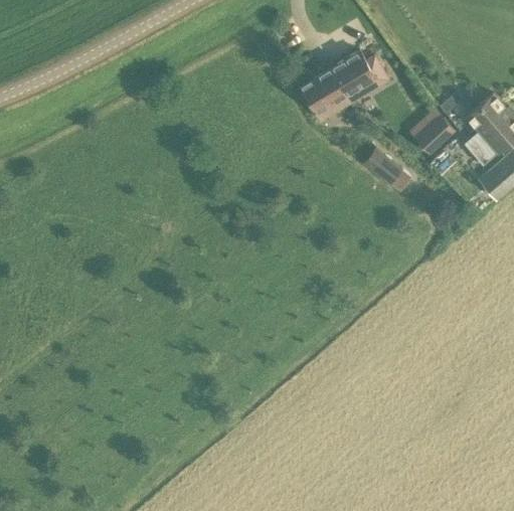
[(361,51),(330,69),(350,105),(368,95),(363,86),(384,73),(375,57),(367,62),(361,51)]
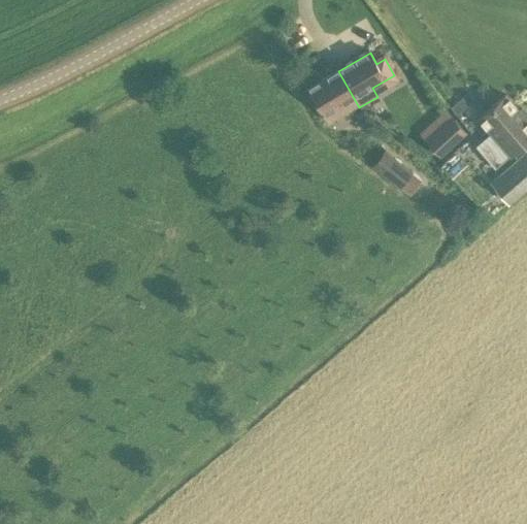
[(338,71),(319,84),(307,90),(327,126),(359,107),(338,71)]
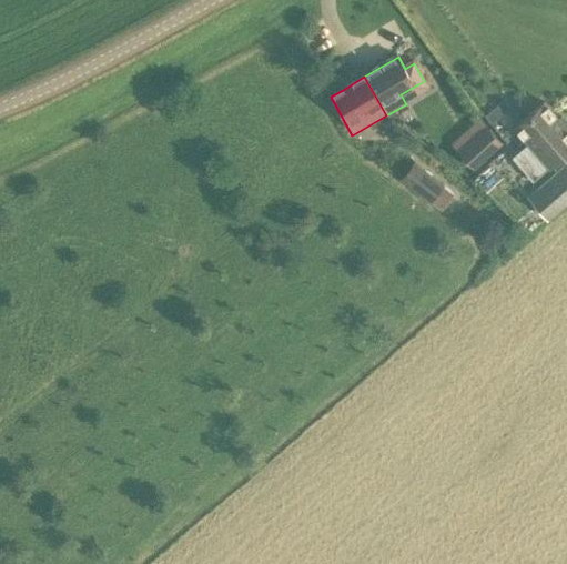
[(566,128),(544,103),(515,130),(529,145),(513,160),(533,183),(566,153),(566,128)]
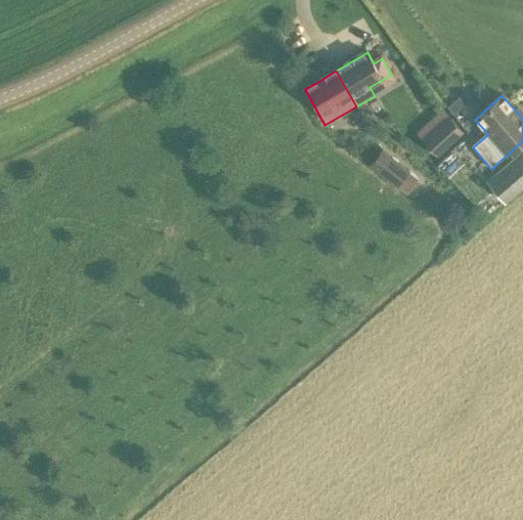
[(443,112),(416,134),(436,158),(463,134),(443,112)]
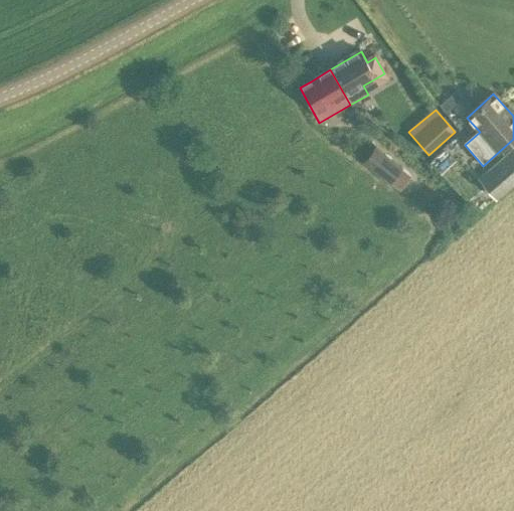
[(376,148),(363,165),(391,186),(404,170),(376,148)]
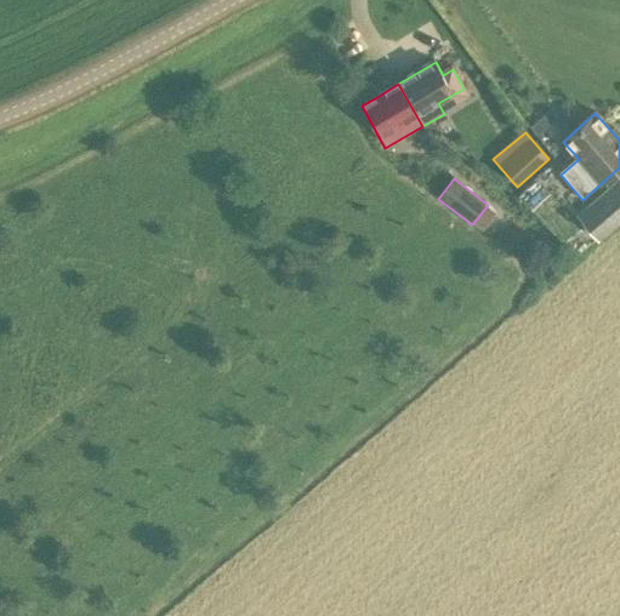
[(619,178),(576,216),(599,243),(619,224),(619,178)]
